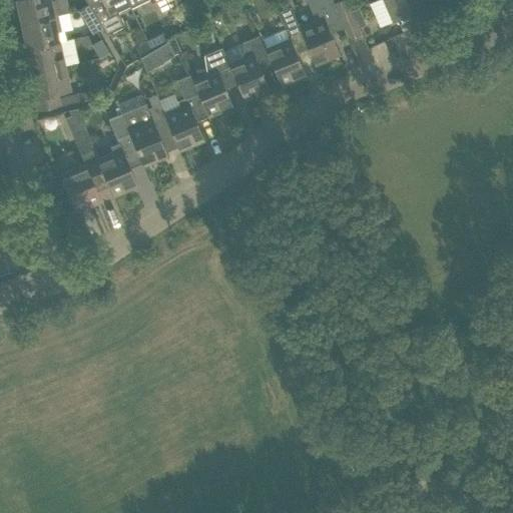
[(16,0),(20,23),(56,15),(69,12),(66,0),(11,0),(12,1),(16,0)]
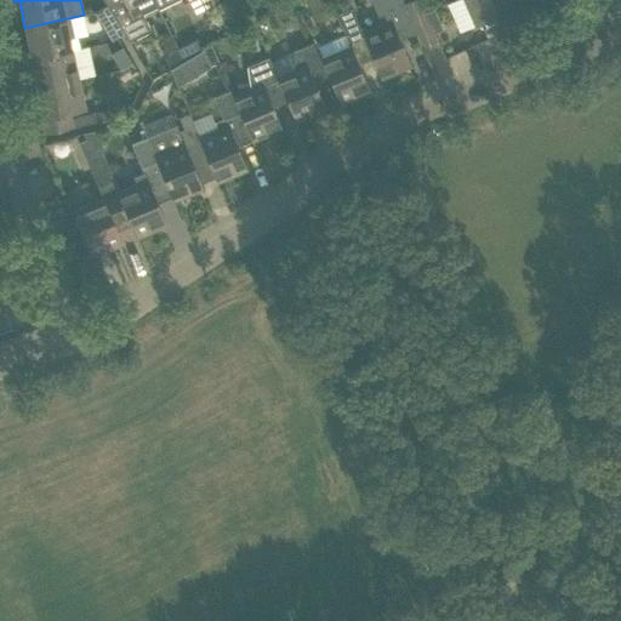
[(107,6),(106,6),(124,35),(124,34),(129,41),(151,30),(143,16),(158,9),(153,0),(102,0),(103,0),(107,6)]
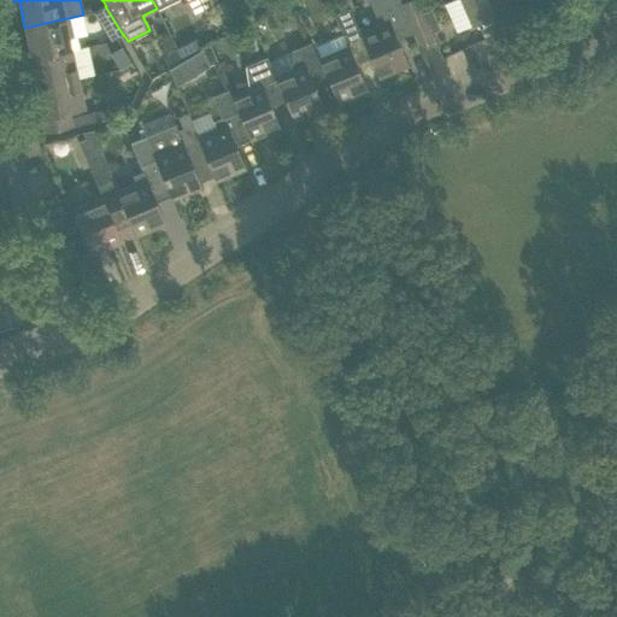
[(262,0),(258,0),(248,5),(253,16),(266,9),(262,0)]
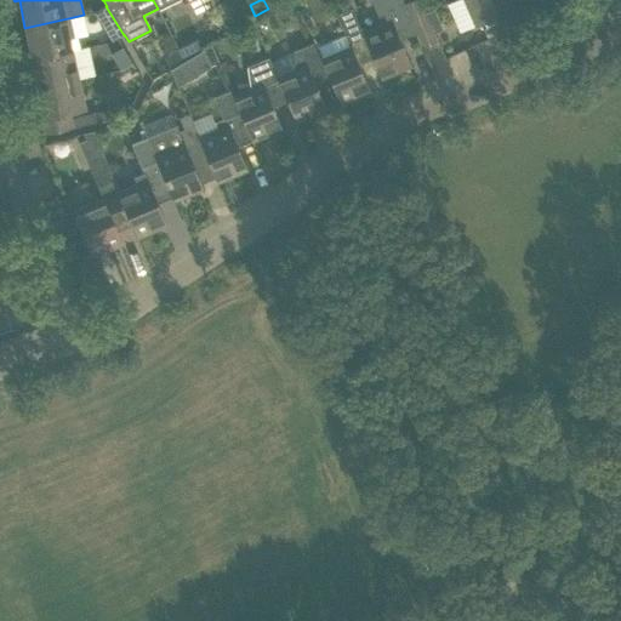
[(404,5),(404,4),(403,4),(402,0),(370,0),(380,24),(364,30),(375,57),(372,58),(381,78),(410,66),(399,39),(416,32),(410,18),(404,5)]
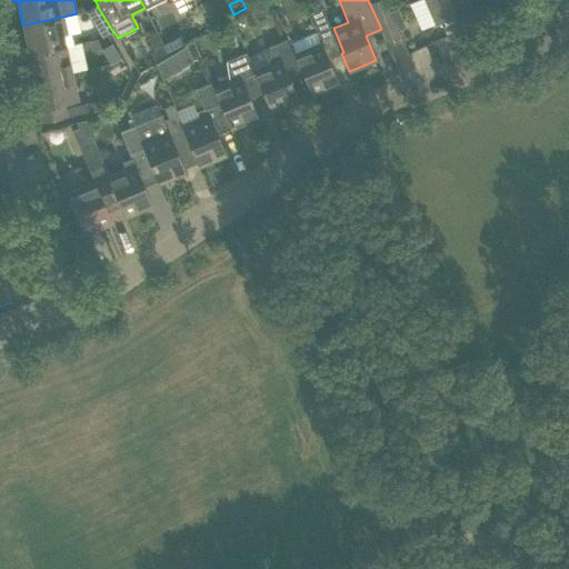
[(385,0),(378,0),(370,3),(370,5),(376,17),(389,11),(385,0)]
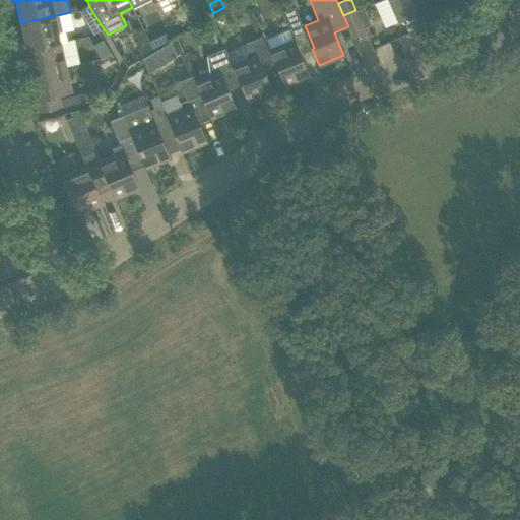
[(388,0),(397,21),(429,8),(426,0),(388,0)]
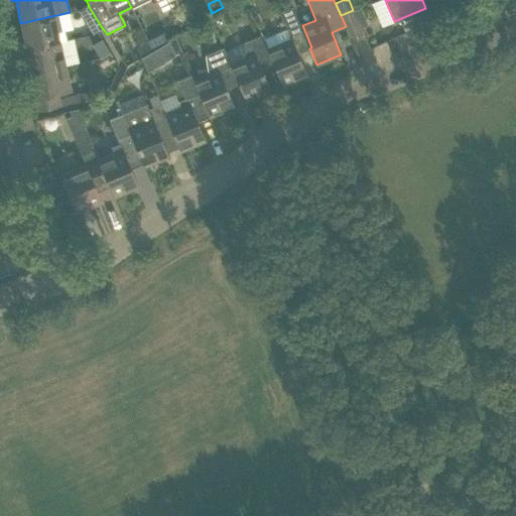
[(93,34),(103,29),(88,5),(79,10),(93,34)]
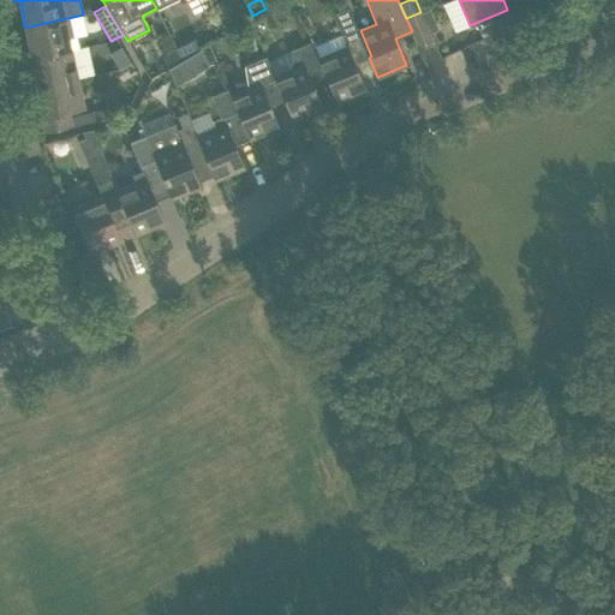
[(327,75),(326,76),(336,102),(365,90),(354,64),(369,58),(371,57),(360,30),(358,31),(348,9),(333,15),(341,35),(315,46),(327,75)]
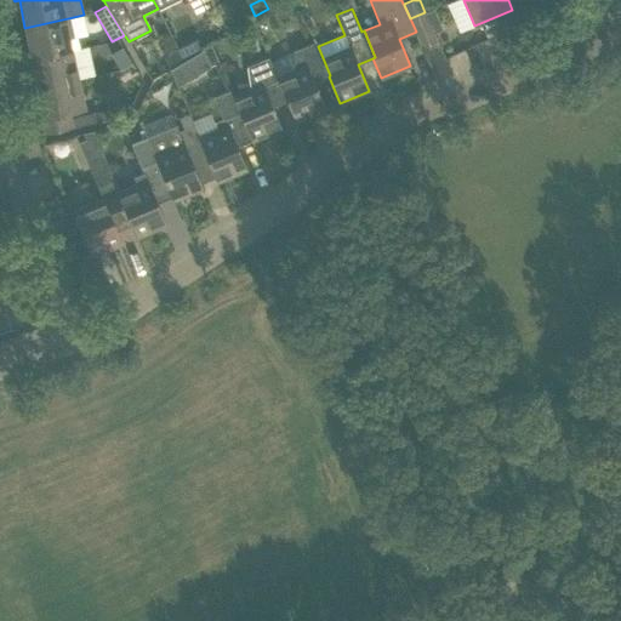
[(410,18),(416,32),(422,47),(436,41),(432,33),(442,29),(433,10),(426,13),(425,12),(410,18)]
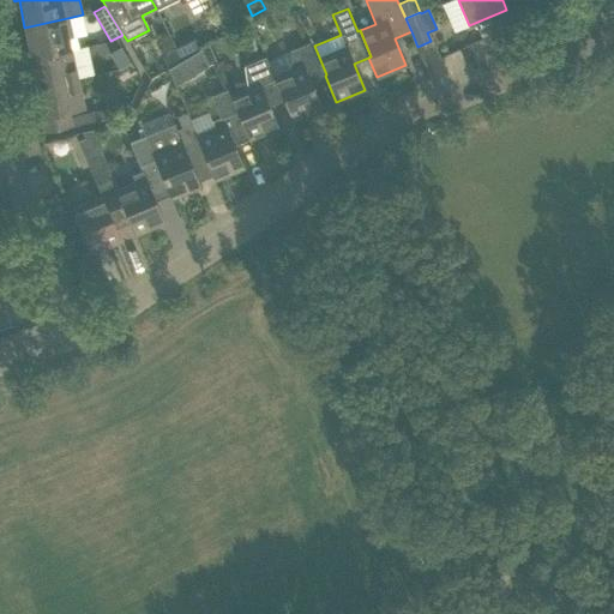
[(24,28),(31,58),(70,49),(67,40),(72,38),(67,18),(24,28)]
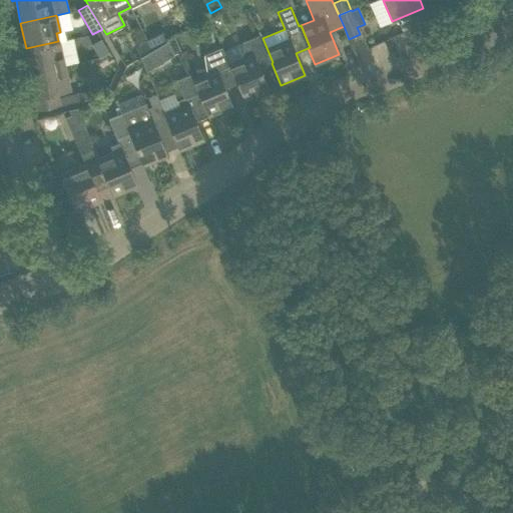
[(163,31),(146,40),(151,51),(167,41),(163,31)]
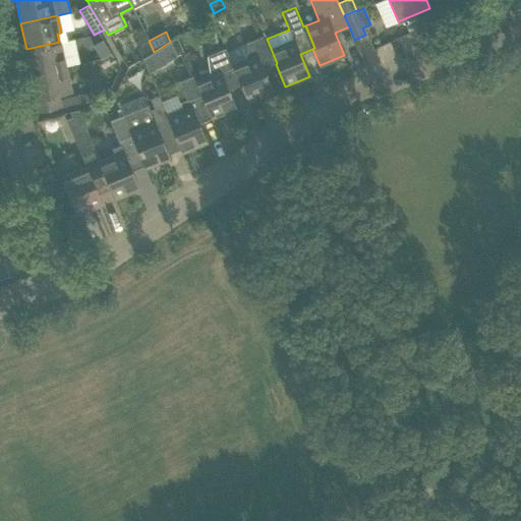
[(238,80),(240,84),(248,103),(273,92),(264,69),(276,64),(277,63),(267,39),(264,40),(263,36),(246,43),(248,57),(233,63),(239,79),(238,80)]
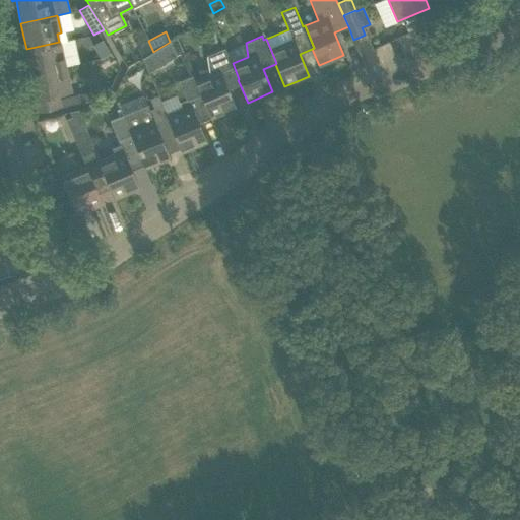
[(153,52),(142,58),(149,72),(156,68),(167,63),(166,62),(177,56),(176,55),(183,52),(177,38),(170,42),(153,52)]
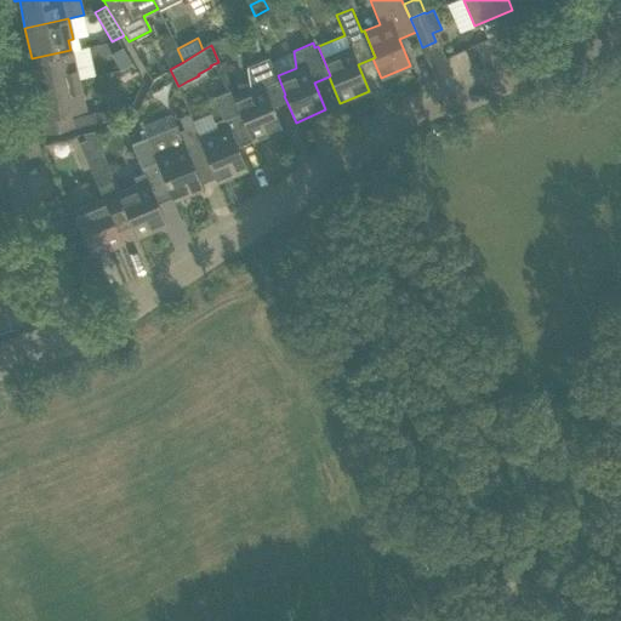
[(120,70),(132,63),(123,47),(110,55),(120,70)]
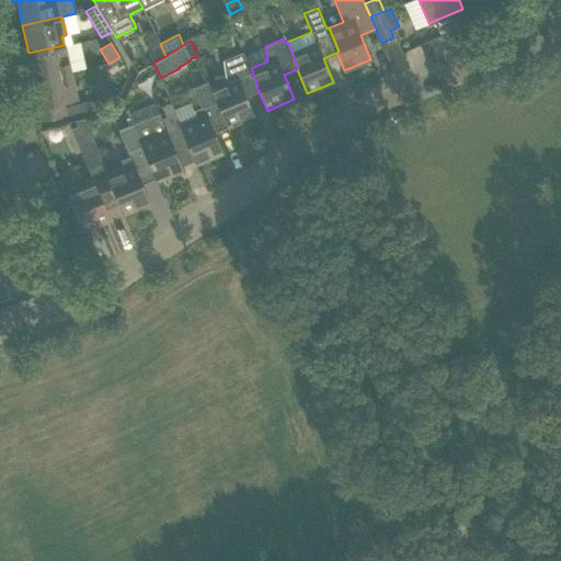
[(160,44),(148,49),(153,63),(165,56),(160,44)]
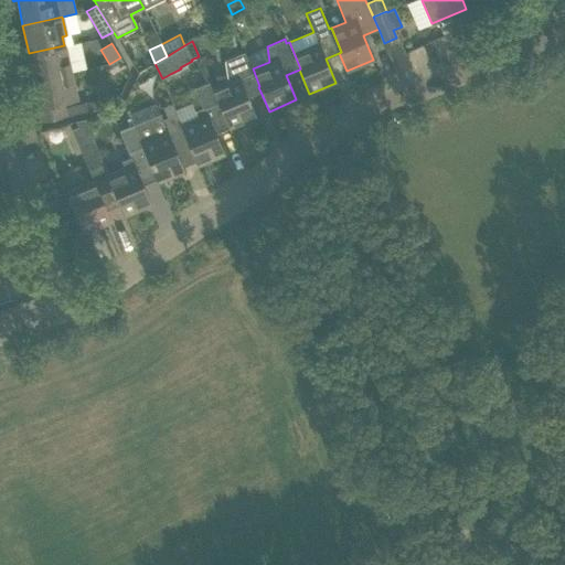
[(27,63),(31,81),(71,73),(67,61),(64,45),(29,53),(31,62),(27,63)]
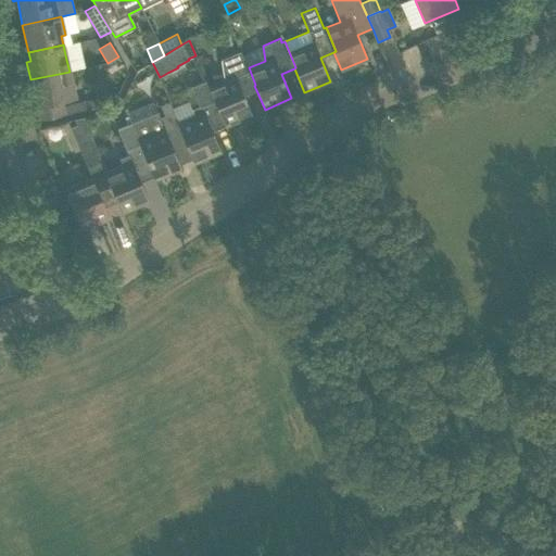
[(243,96),(256,90),(254,86),(255,85),(249,67),(244,58),(243,59),(240,51),(222,59),(224,78),(209,85),(207,85),(212,95),(213,93),(225,122),(224,122),(225,126),(252,115),(243,96)]
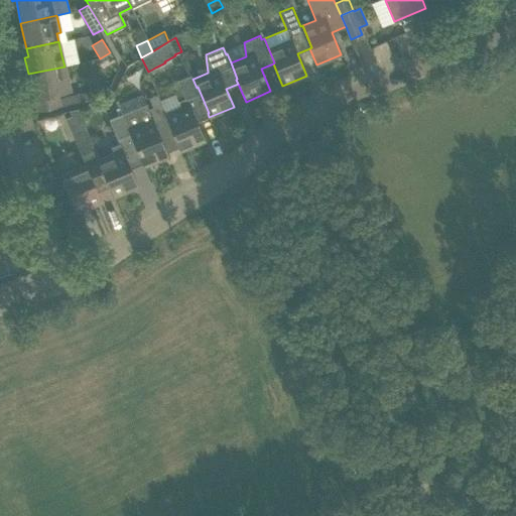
[(65,67),(28,74),(36,111),(55,107),(60,106),(88,100),(86,92),(71,96),(58,98),(57,94),(70,92),(65,67)]
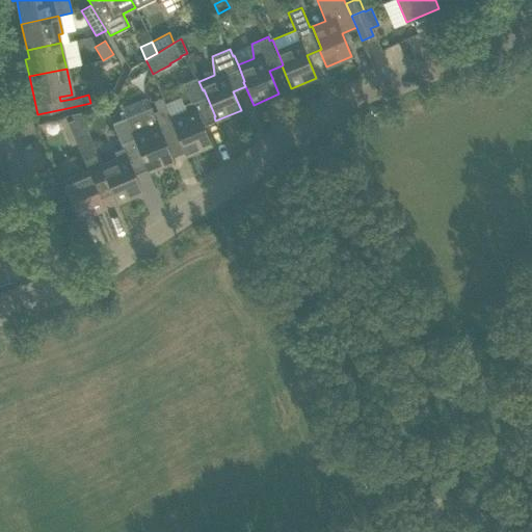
[(186,109),(170,115),(176,133),(186,156),(211,145),(203,126),(215,121),(214,116),(215,116),(204,89),(203,90),(198,81),(200,81),(197,77),(183,83),(190,102),(184,104),(186,109)]
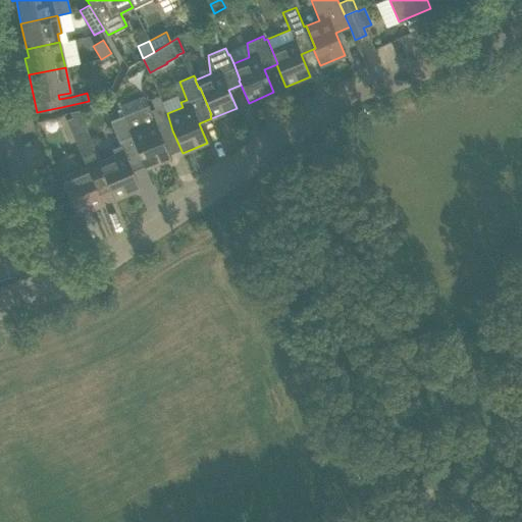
[(143,161),(142,161),(145,168),(170,158),(160,136),(172,131),(167,113),(163,105),(151,110),(148,105),(123,115),(132,137),(133,136),(143,161)]
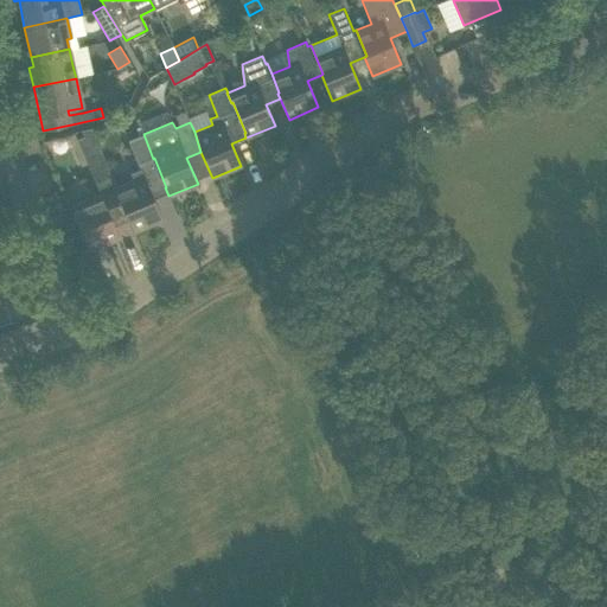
[(83,135),(77,139),(84,154),(98,148),(90,129),(82,131),(83,135)]
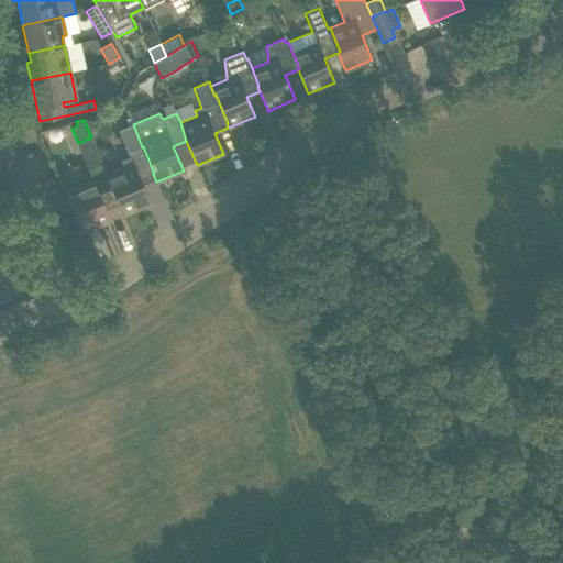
[(107,173),(114,190),(113,190),(123,214),(151,203),(142,184),(155,178),(153,174),(154,174),(143,146),(142,147),(133,124),(119,130),(132,162),(107,173)]
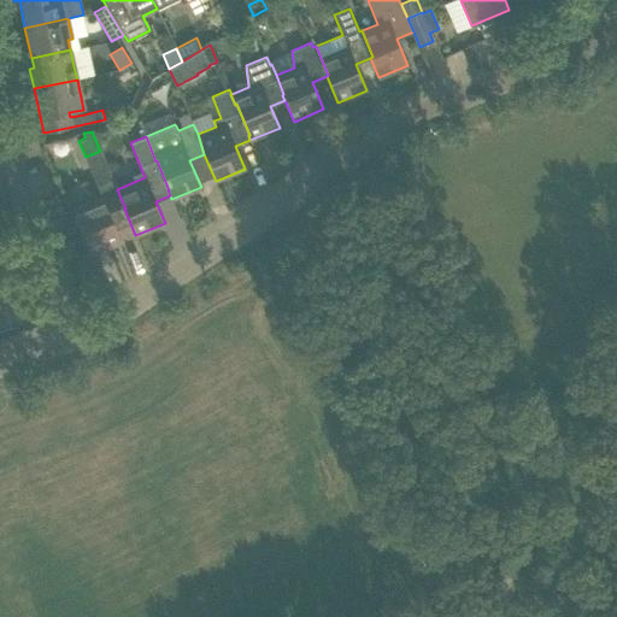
[(95,199),(72,209),(92,254),(121,241),(110,215),(124,209),(125,209),(117,189),(113,178),(112,180),(98,186),(101,197),(95,199)]
